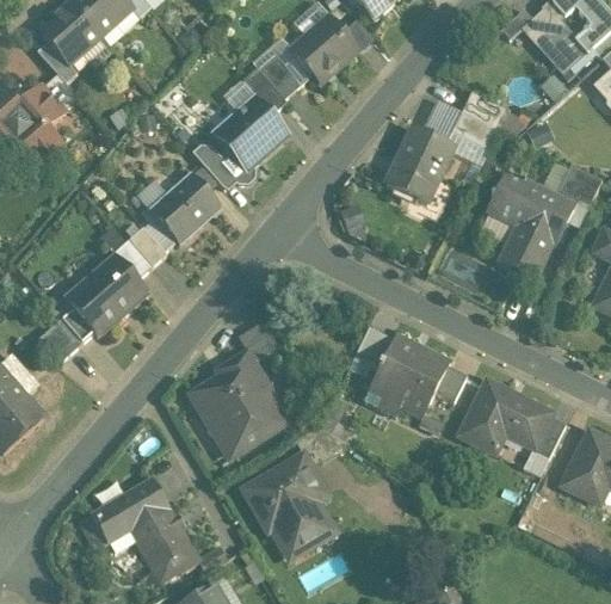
[(79,0),(73,5),(100,35),(130,7),(131,6),(125,0),(79,0)]
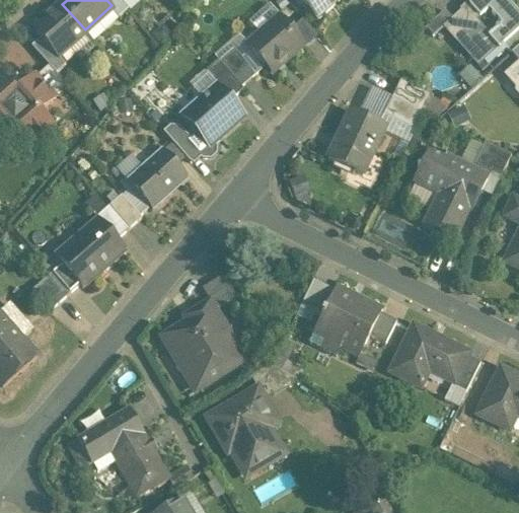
[(106,0),(112,5),(110,6),(118,14),(128,5),(124,0),(106,0)]
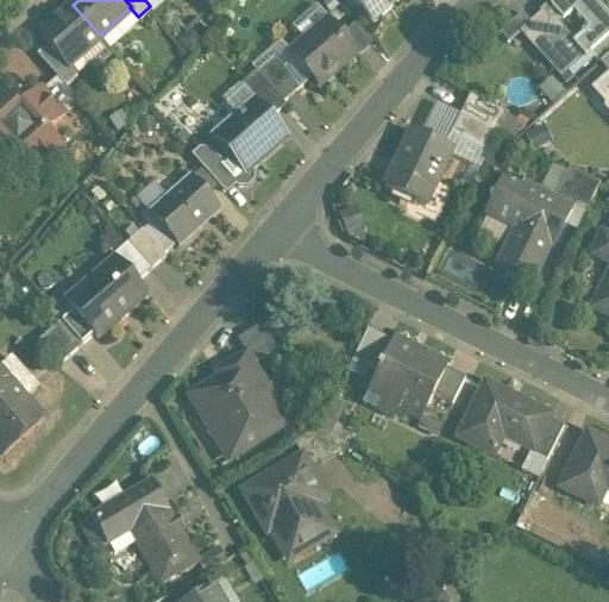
[(355,0),(371,19),(393,0),(355,0)]
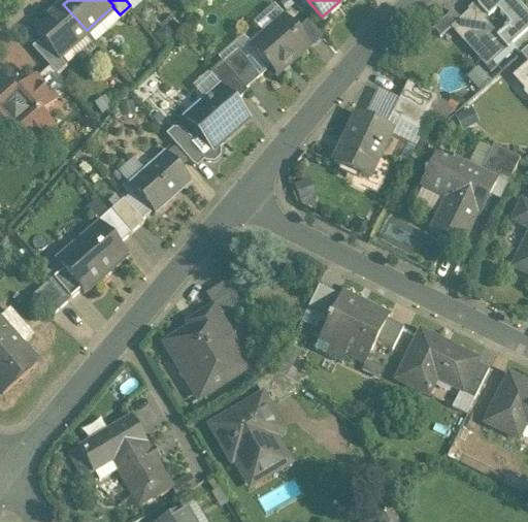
[(473,0),(475,2),(458,18),(456,20),(492,61),(513,42),(527,28),(527,12),(516,0),(473,0)]
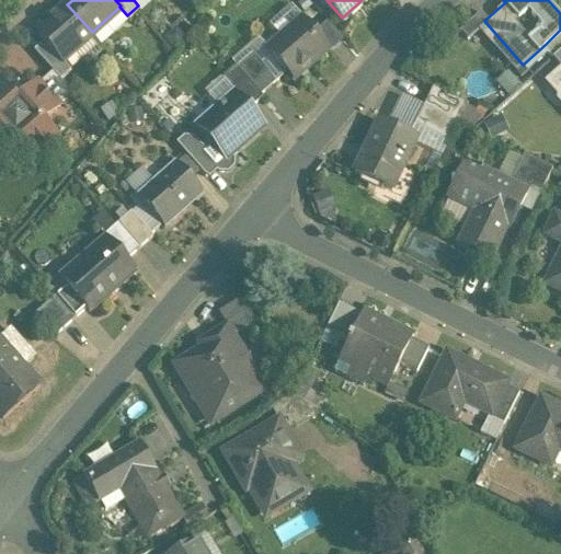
[(92,32),(67,4),(59,11),(57,9),(48,16),(50,19),(37,31),(44,37),(63,58),(64,58),(92,32)]
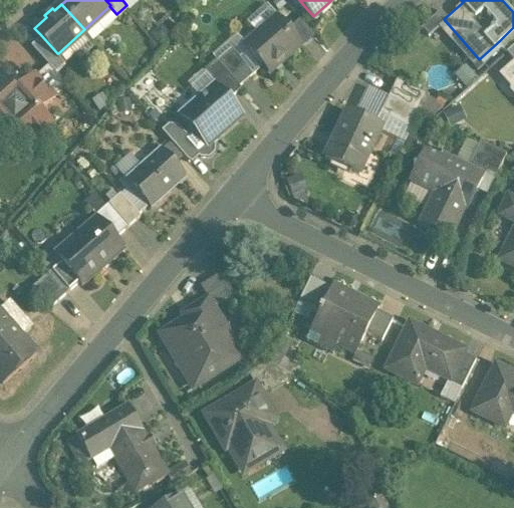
[(439,8),(420,25),(428,33),(444,19),(446,17),(439,8)]
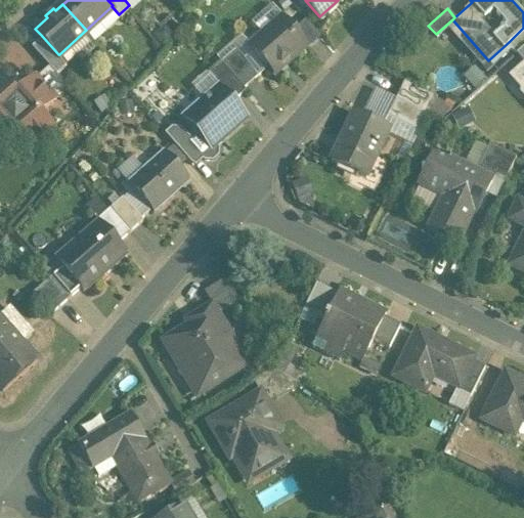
[(281,15),(251,43),(274,69),(305,42),(281,15)]
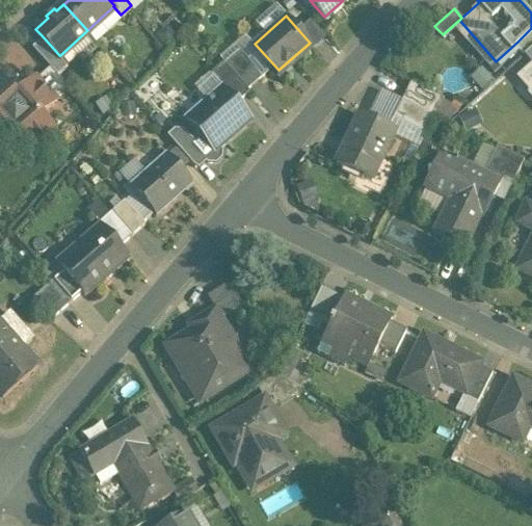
[(531,28),(516,43),(524,51),(525,50),(531,43),(531,28)]
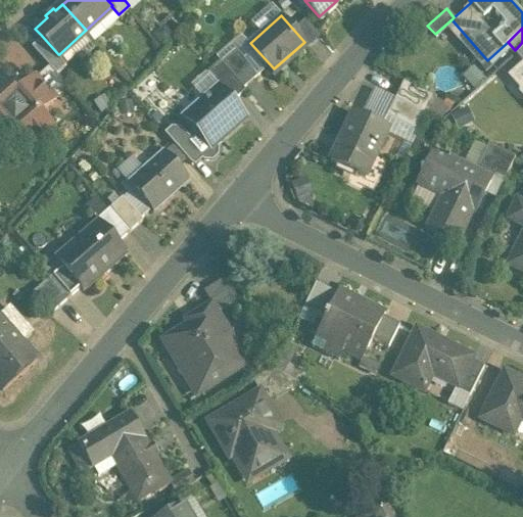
[(58,54),(41,35),(32,43),(49,62),(56,71),(66,61),(59,54),(58,54)]
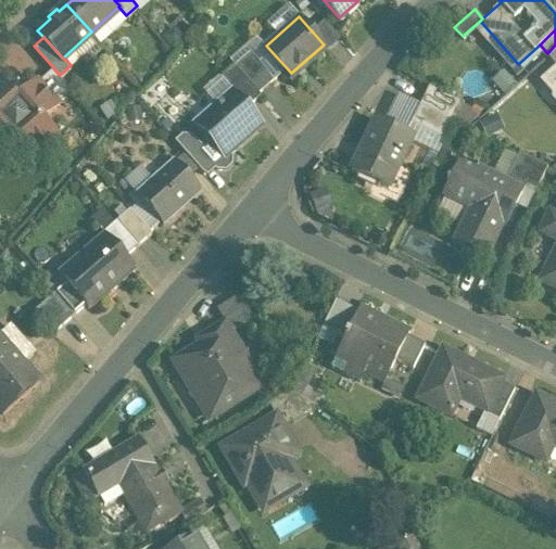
[(274,77),(249,49),(235,62),(258,90),(274,77)]
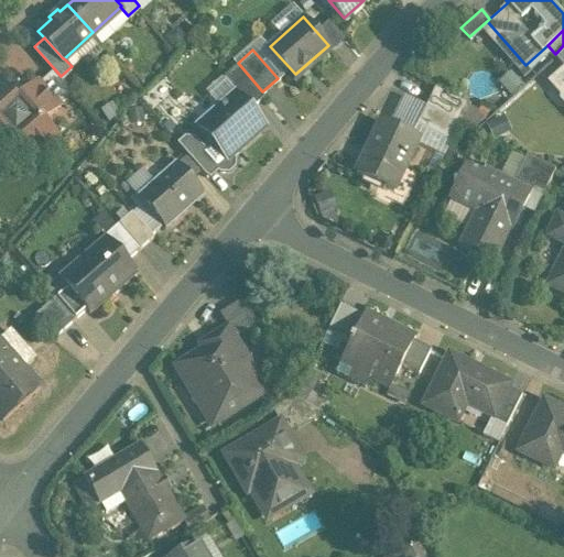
[(262,91),(238,63),(224,75),(237,90),(234,94),(247,109),(264,94),(262,91)]
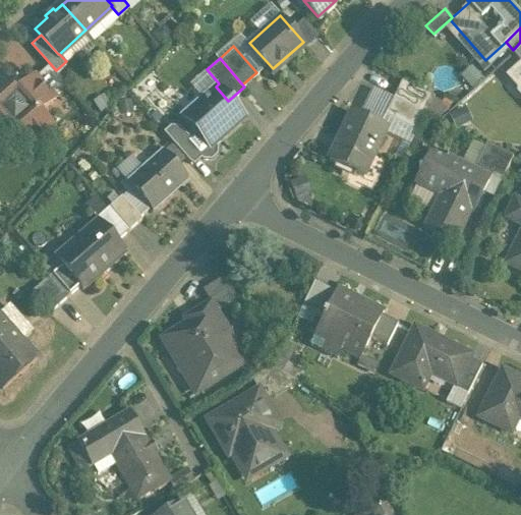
[(520,58),(511,68),(520,78),(520,90),(520,91),(520,92),(520,58)]
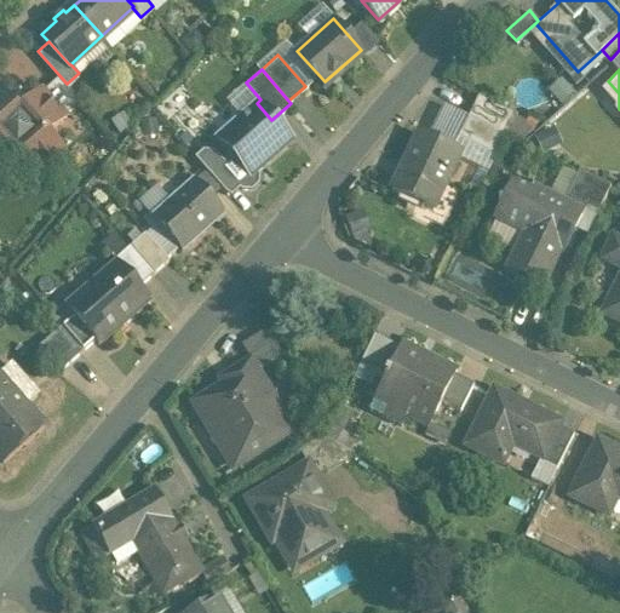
[(561,73),(547,82),(560,97),(572,86),(561,73)]
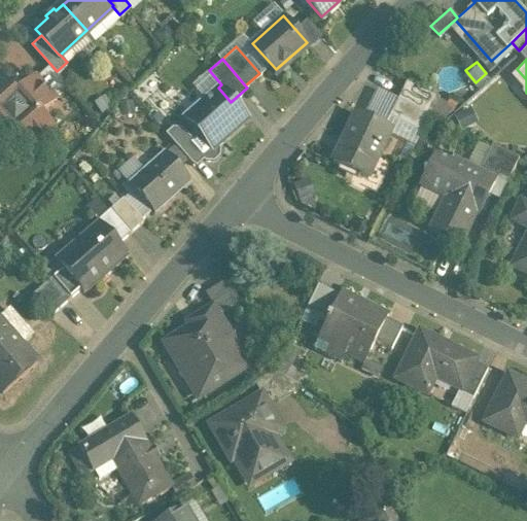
[(49,63),(34,77),(53,98),(68,84),(57,71),(49,63)]
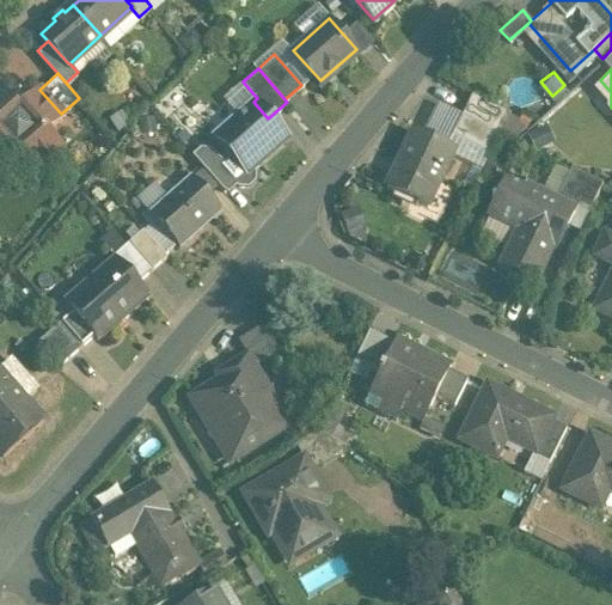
[(40,90),(37,87),(23,101),(14,101),(1,86),(0,86),(0,163),(12,152),(19,152),(34,167),(61,144),(48,128),(62,115),(40,90)]
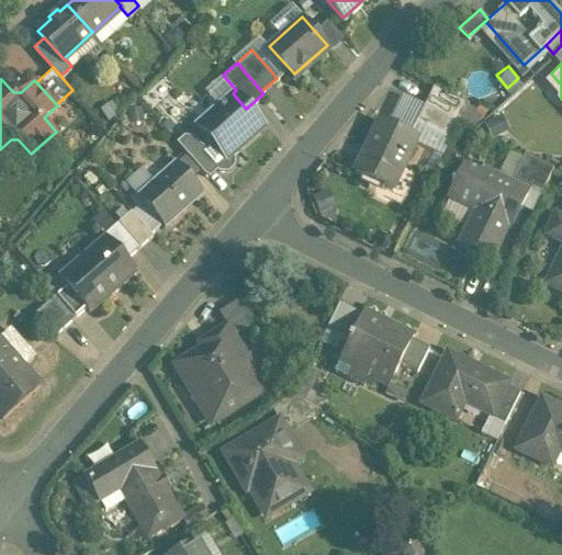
[(468,101),(433,83),(424,101),(459,119),(468,101)]
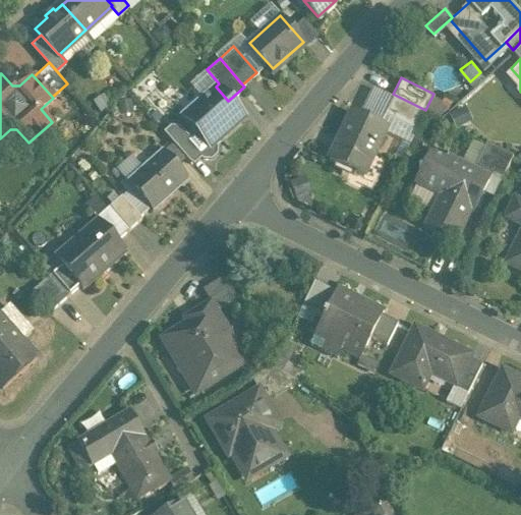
[(228,101),(216,87),(186,112),(198,126),(187,135),(186,136),(199,153),(204,156),(211,157),(216,152),(217,145),(213,140),(241,116),(228,101)]
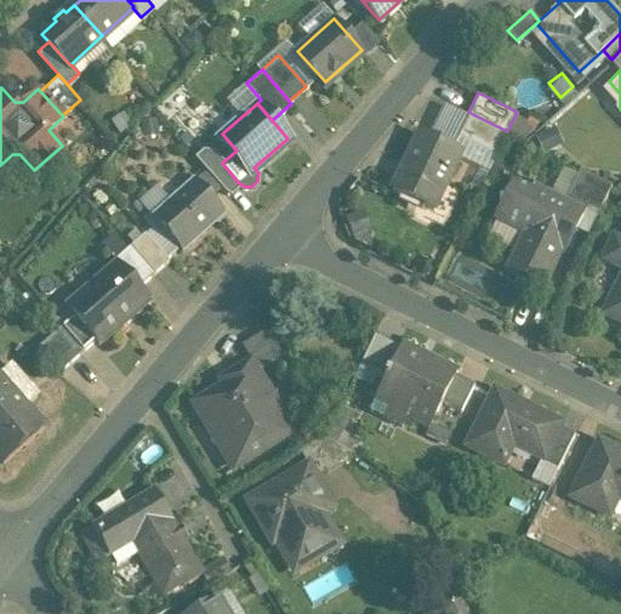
[(507,131),(468,112),(459,132),(497,151),(507,131)]
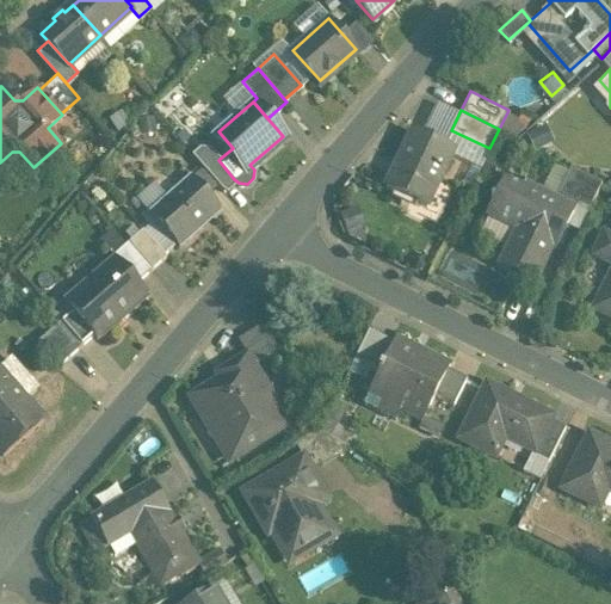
[(454,146),(413,125),(386,184),(426,203),(454,146)]
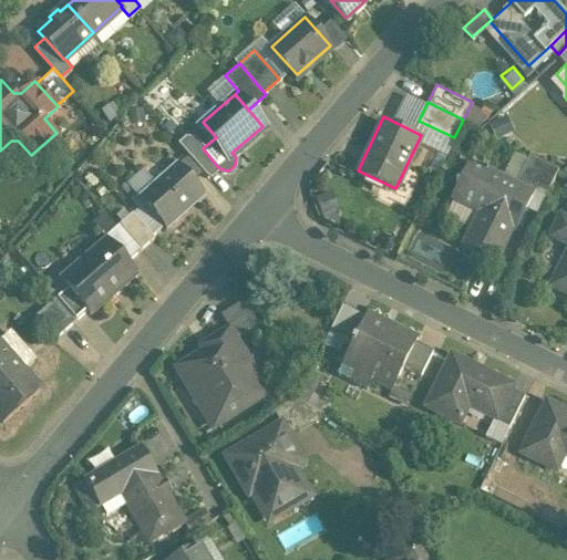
[(204,147),(194,137),(186,136),(179,143),(207,175),(217,166),(203,148),(204,147)]
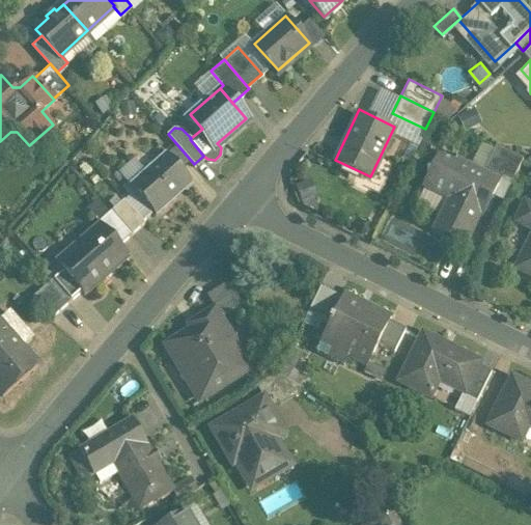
[(523,156),(496,143),(482,170),(499,177),(498,180),(509,185),(523,156)]
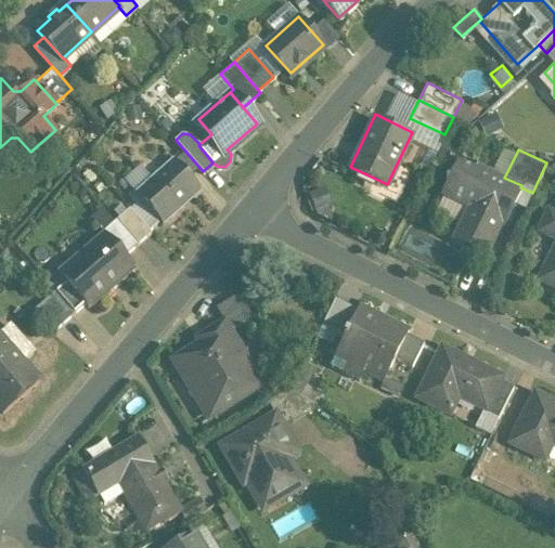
[(504,178),(466,158),(466,157),(464,155),(463,157),(460,155),(441,192),(469,205),(453,236),(485,252),(501,221),(503,222),(520,187),(521,185),(504,178)]
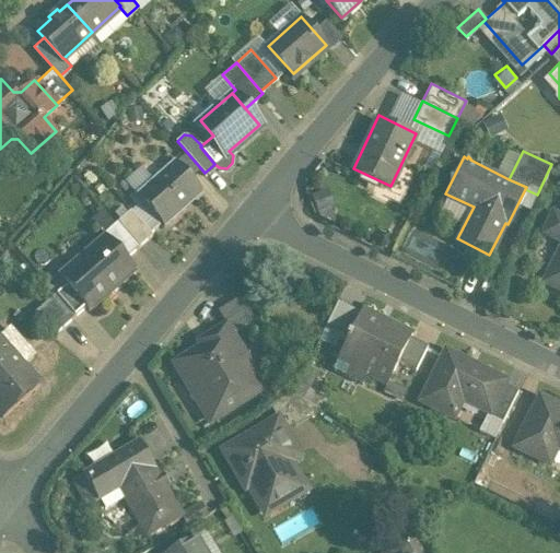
[(154,178),(138,193),(142,199),(161,220),(163,222),(201,189),(176,160),(154,178)]
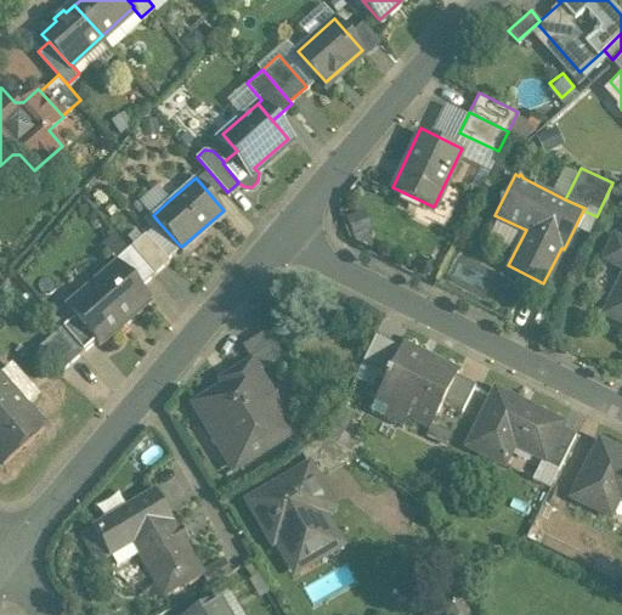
[(139,198),(153,215),(171,198),(157,182),(139,198)]
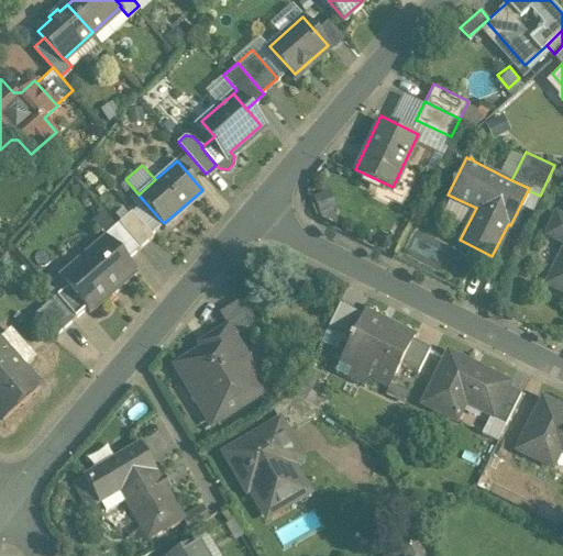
[(445,197),(441,209),(461,217),(465,206),(445,197)]
